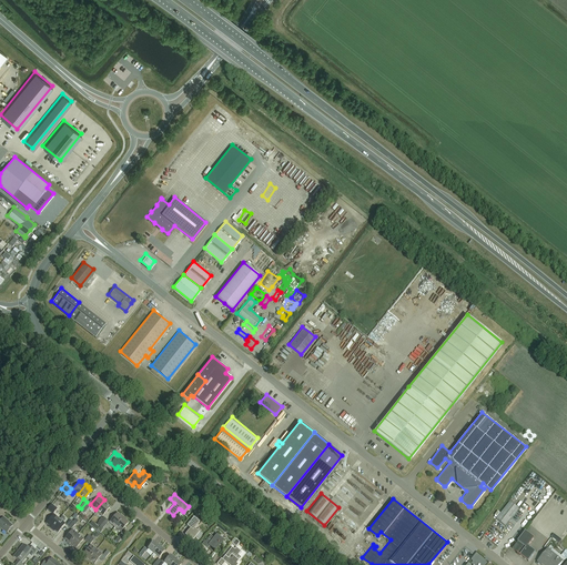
[(102,514),(110,504),(104,500),(95,510),(102,514)]
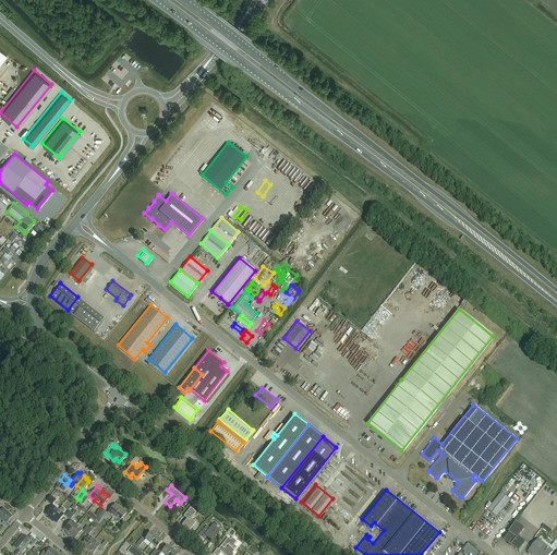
[(500,491),(486,507),(495,515),(509,497),(500,491)]
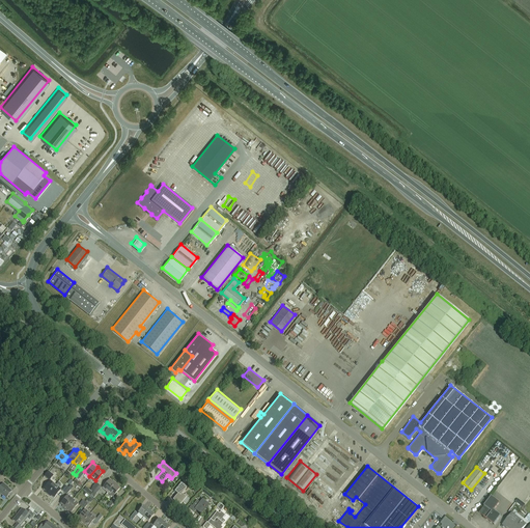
[(81,469),(76,475),(75,476),(77,478),(84,470),(81,468),(81,469)]
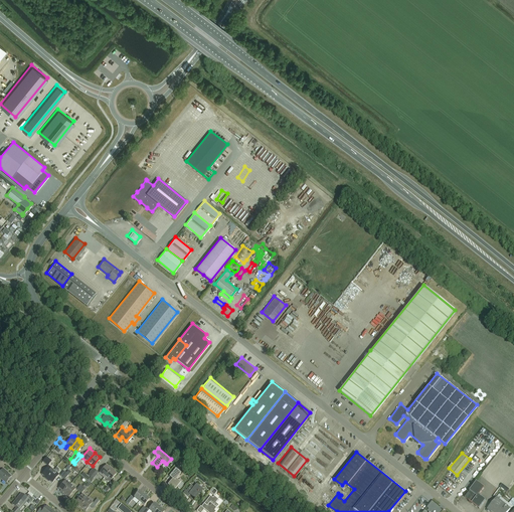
[(47,464),(51,459),(46,455),(42,460),(47,464)]
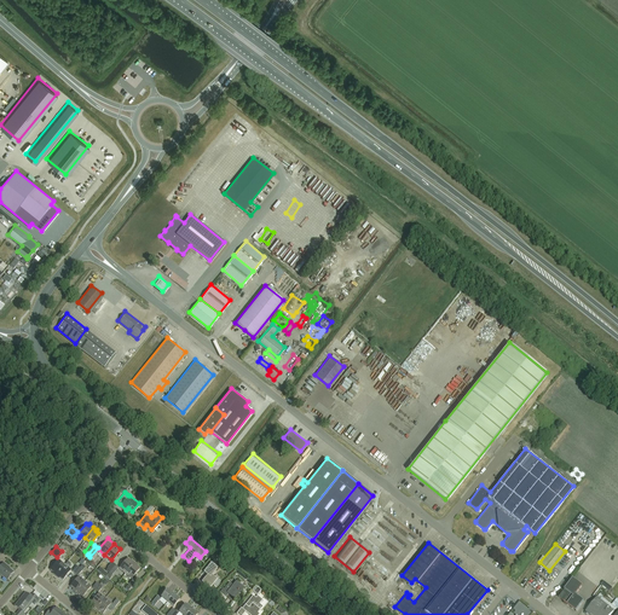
[(125,570),(134,560),(128,555),(119,566),(125,570)]
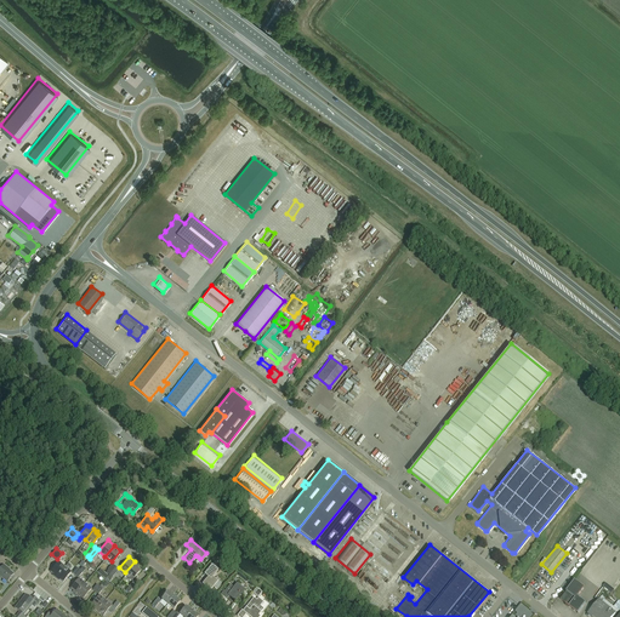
[(55,575),(64,564),(58,559),(49,570),(55,575)]
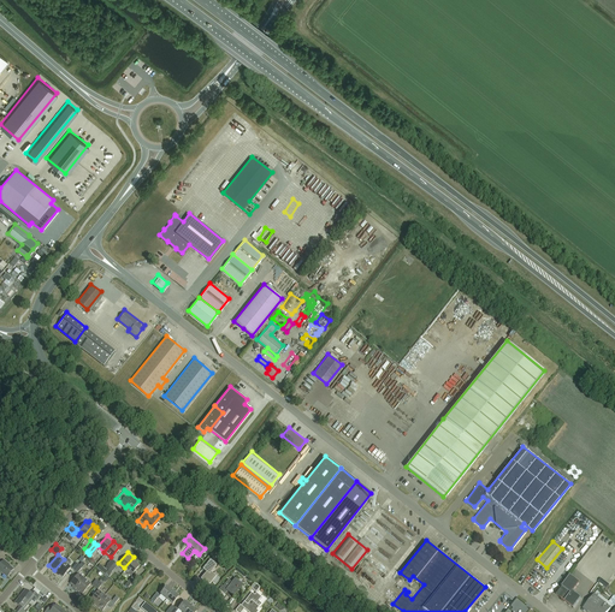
[(0,569),(6,574),(13,566),(7,562),(7,560),(4,557),(0,560),(0,569)]
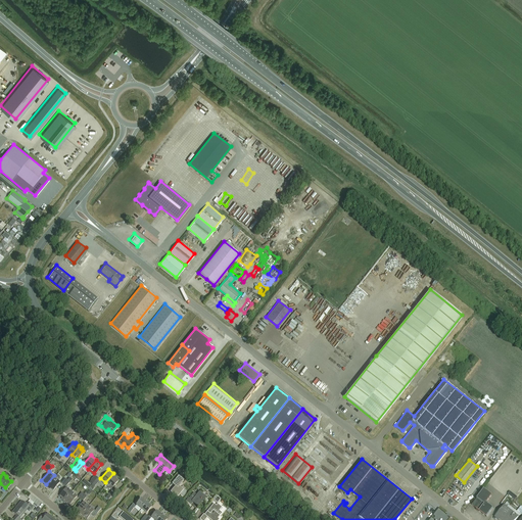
[(91,482),(97,475),(94,473),(88,480),(91,482)]
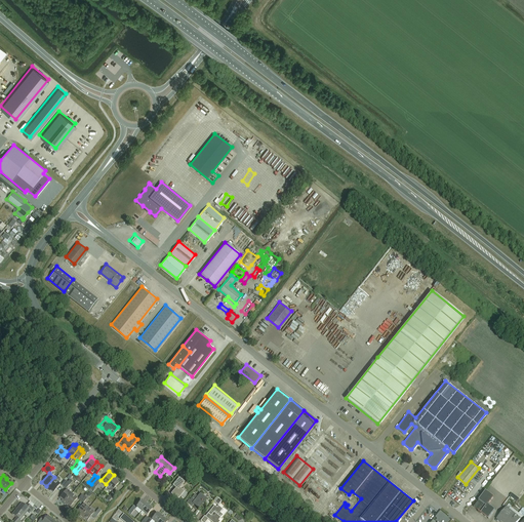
[(111,489),(119,480),(114,475),(106,484),(111,489)]
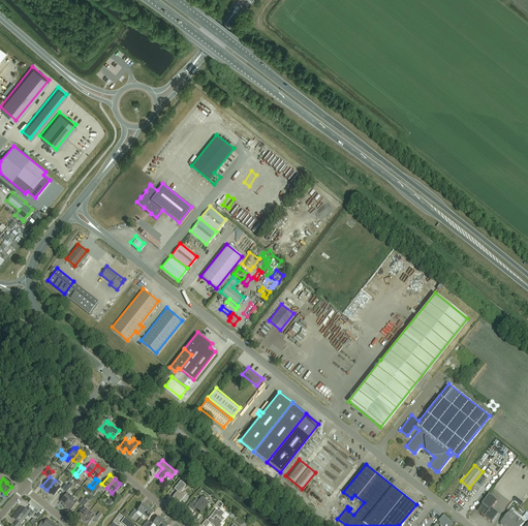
[(181,490),(185,484),(180,480),(174,487),(177,490),(172,496),(173,496),(173,495),(179,500),(181,497),(182,497),(185,499),(188,495),(185,493),(181,490)]
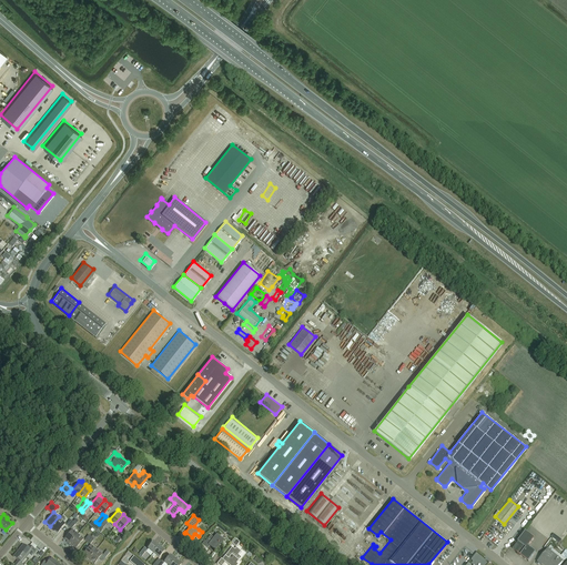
[(57,532),(64,522),(59,516),(50,526),(57,532)]
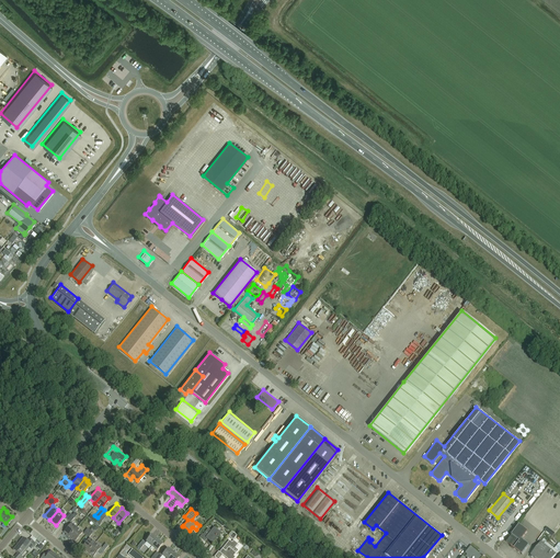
[(104,510),(98,517),(100,520),(103,517),(106,512),(104,510)]
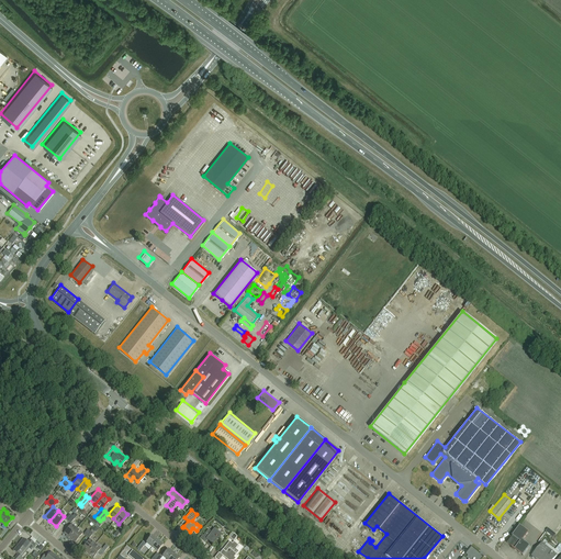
[(68,536),(77,526),(74,524),(75,523),(73,521),(71,522),(63,532),(68,536)]
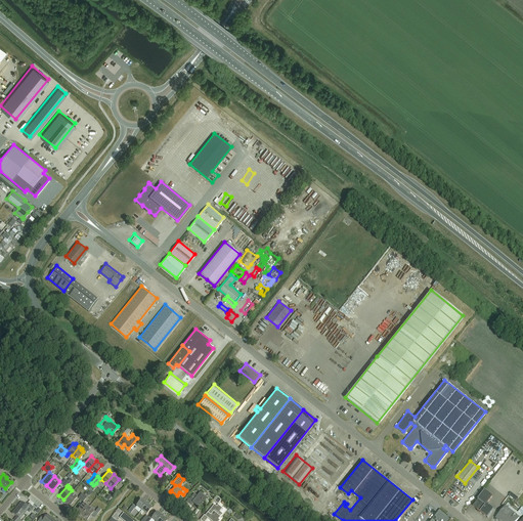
[(486,516),(486,515),(493,507),(486,501),(492,493),(484,487),(472,503),(472,504),(476,507),(476,508),(486,516)]
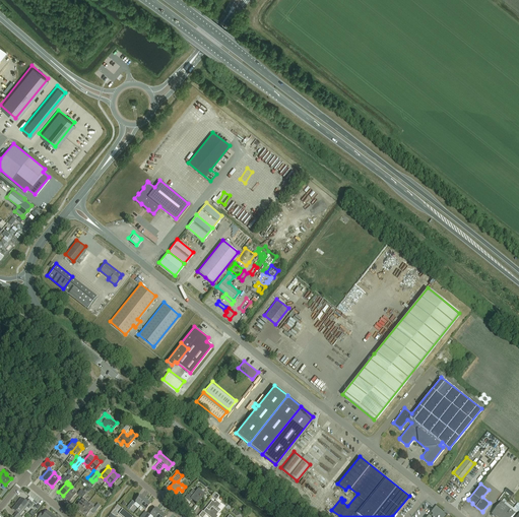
[(107,495),(110,492),(114,487),(111,485),(105,493),(107,495)]
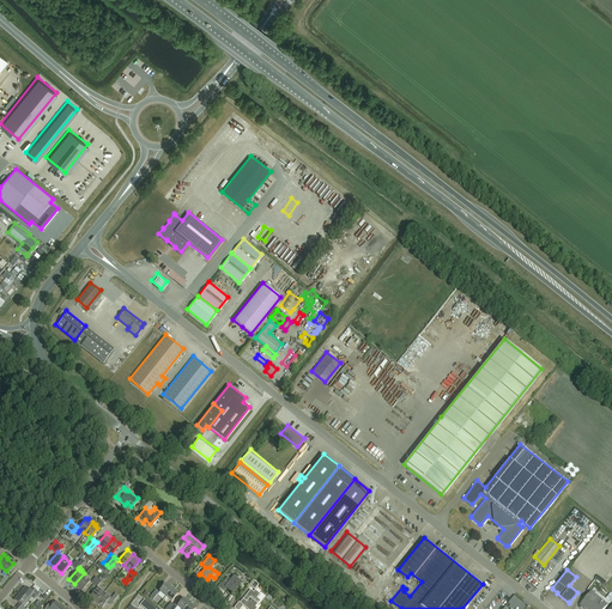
[(80,590),(90,578),(84,573),(74,584),(80,590)]
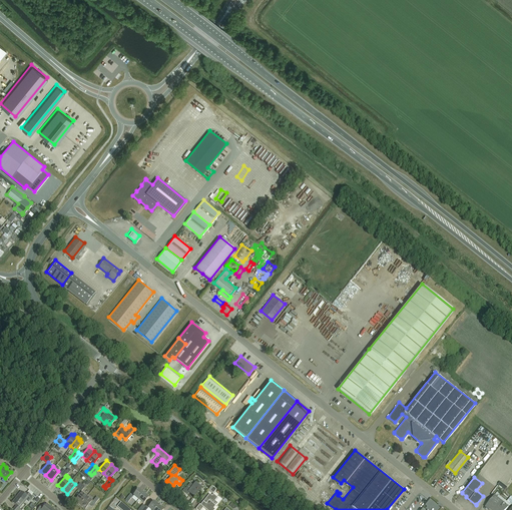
[(194,480),(192,483),(189,481),(182,489),(187,492),(189,490),(193,494),(201,485),(194,480)]
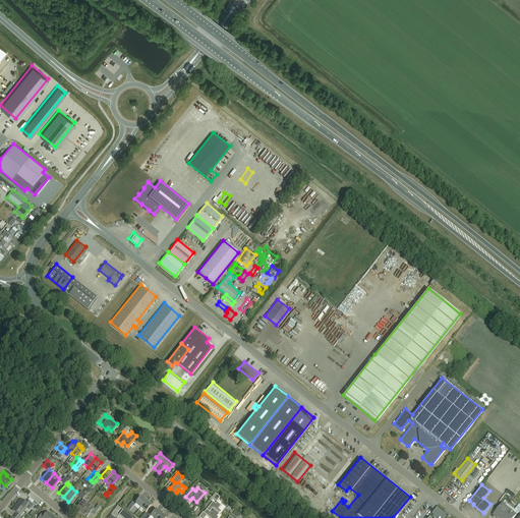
[(139,505),(146,499),(140,495),(134,501),(139,505)]
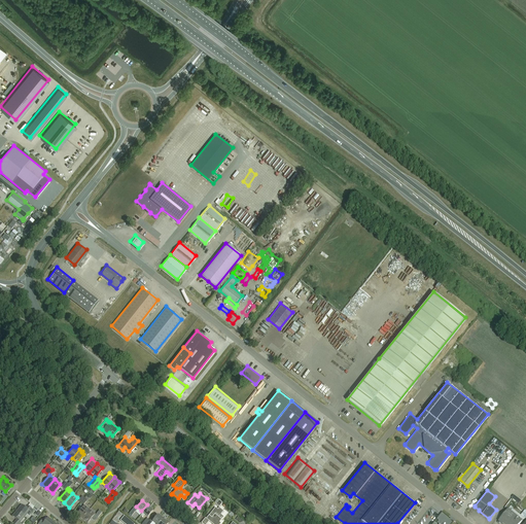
[(16,509),(24,515),(27,512),(29,513),(33,509),(27,503),(25,505),(21,502),(16,509)]
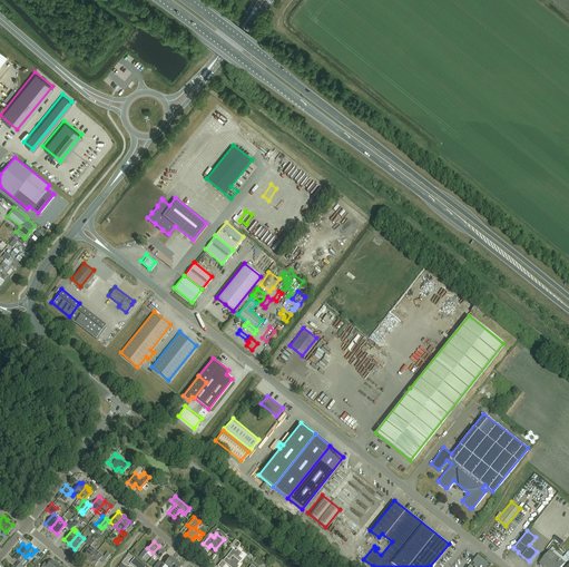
[(88,559),(96,549),(90,545),(82,555),(88,559)]
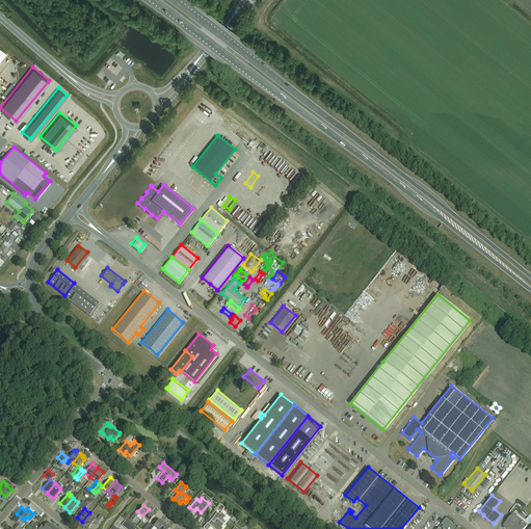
[(148,521),(154,513),(149,509),(142,516),(148,521)]
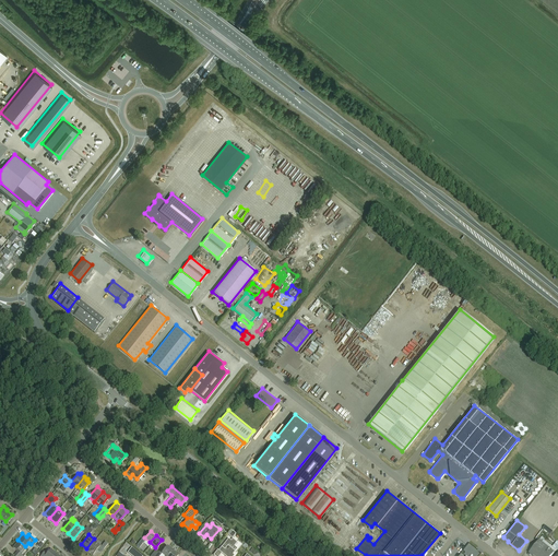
[(216,547),(212,553),(216,555),(221,551),(227,555),(228,555),(230,555),(233,553),(232,552),(234,549),(229,545),(232,544),(233,544),(236,540),(232,537),(230,539),(227,536),(217,548),(216,547)]
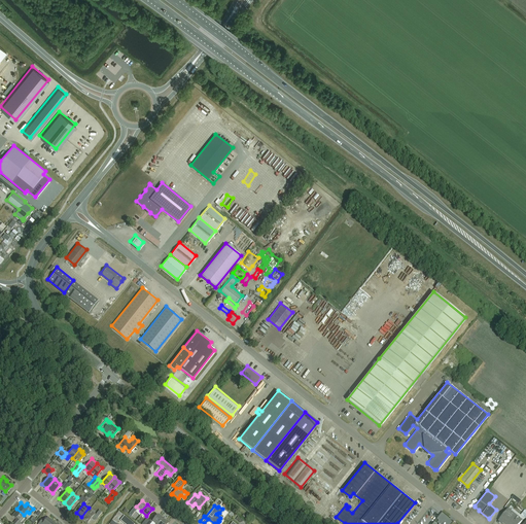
[(516,523),(521,518),(506,507),(497,519),(503,523),(516,523)]
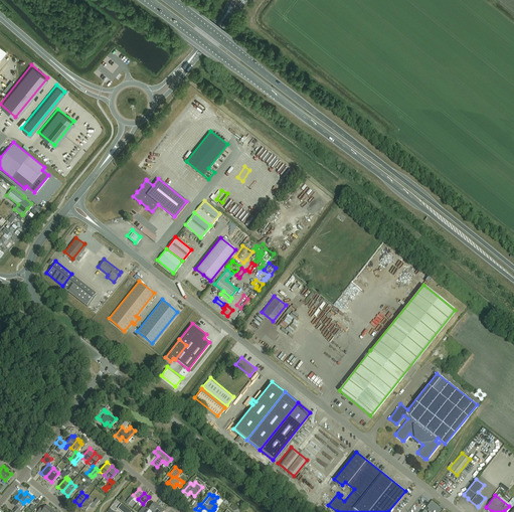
[(84,509),(93,500),(87,496),(79,505),(84,509)]
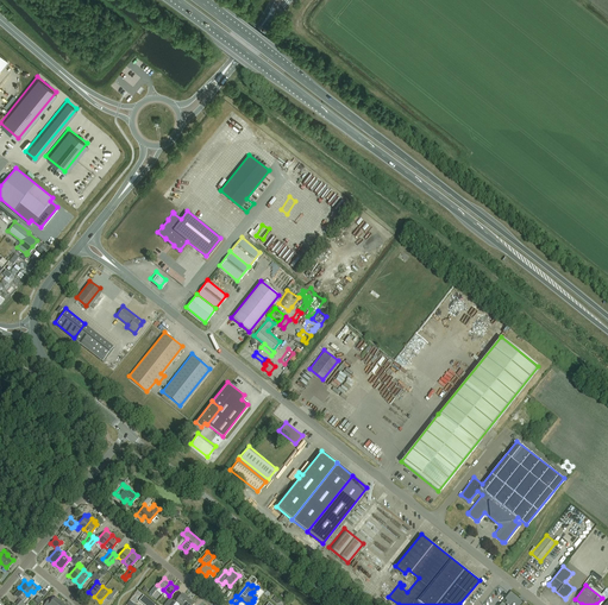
[(23,600),(27,594),(19,587),(14,593),(18,597),(13,603),(17,604),(22,604),(25,602),(23,600)]
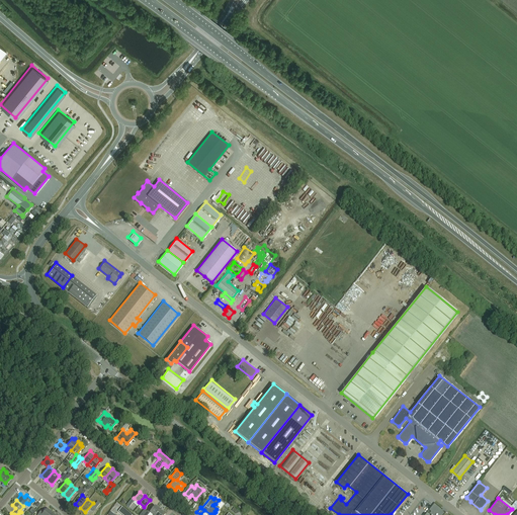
[(125,514),(130,514),(133,512),(118,501),(116,504),(119,507),(118,509),(125,514)]
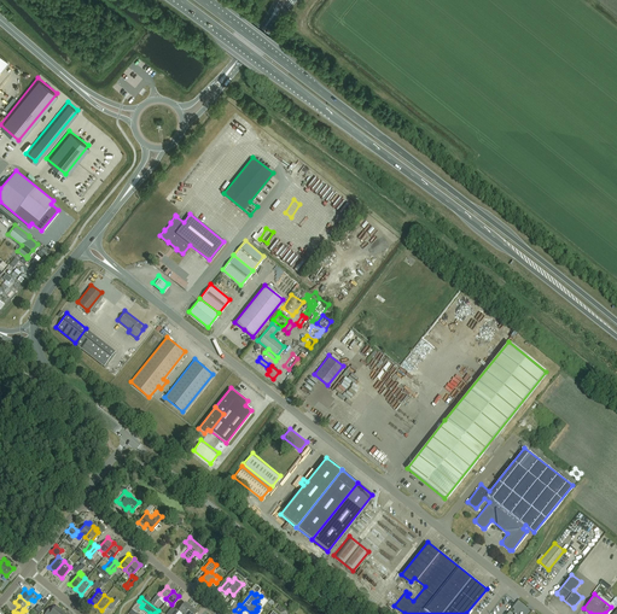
[(182,613),(184,613),(191,606),(184,601),(178,608),(181,612),(179,613),(182,613)]
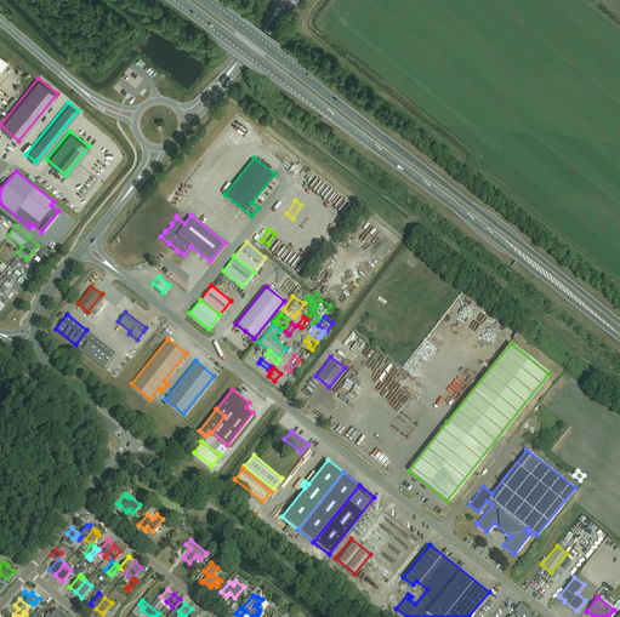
[(50,616),(57,616),(62,611),(56,606),(52,611),(49,609),(44,616),(45,616),(46,616),(49,616),(50,616)]
